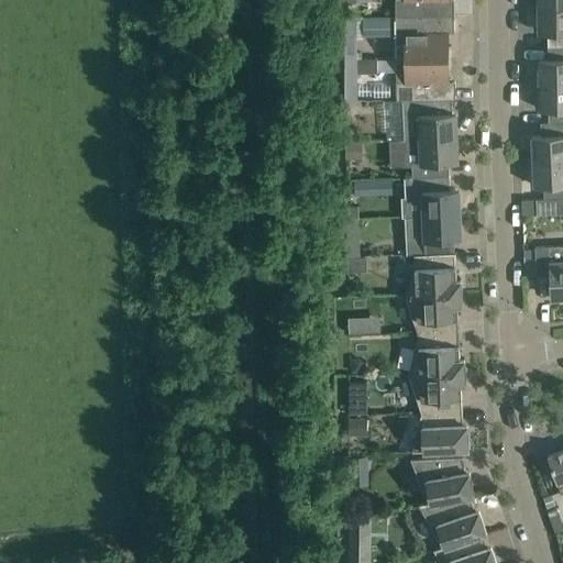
[(396,0),(396,17),(454,15),(454,0),(396,0)]
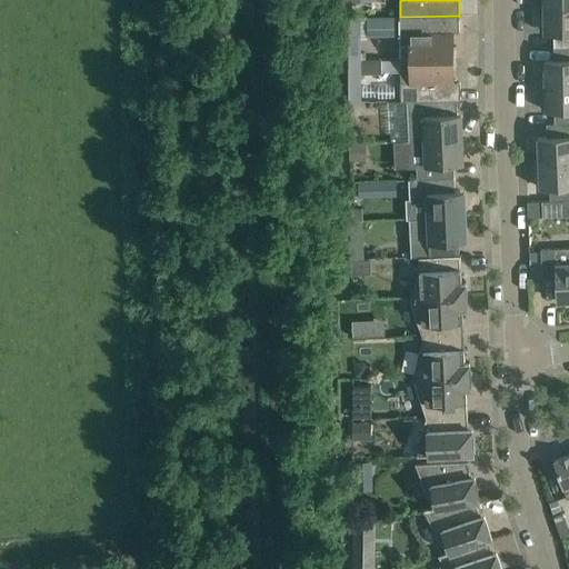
[(553,33),(553,47),(568,46),(568,7),(543,8),(545,26),(546,26),(548,32),(548,33),(553,33)]
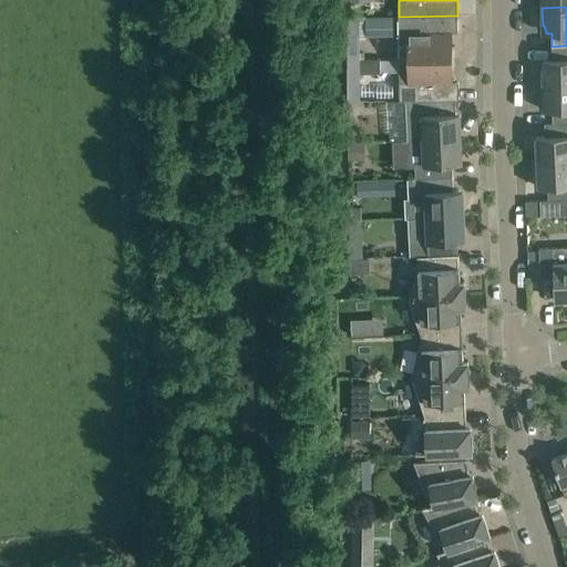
[(369,32),(394,32),(393,16),(368,17),(369,32)]
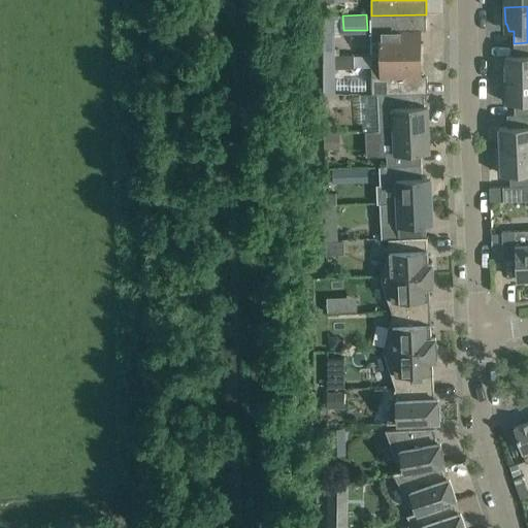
[(371,15),(372,56),(421,56),(421,31),(426,31),(426,14),(371,15)]
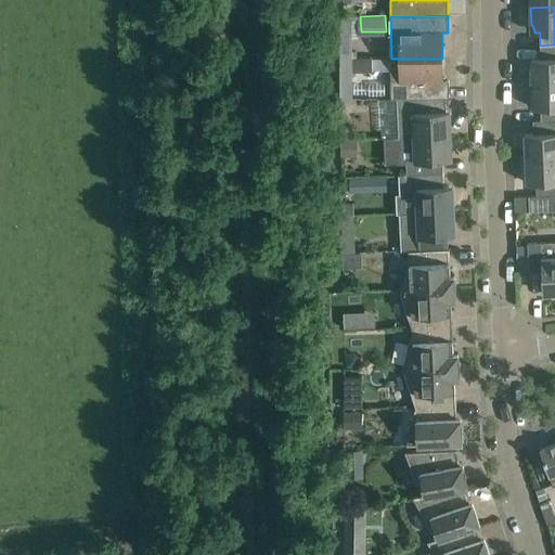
[(352,57),(351,16),(339,16),(340,57),(352,57)]
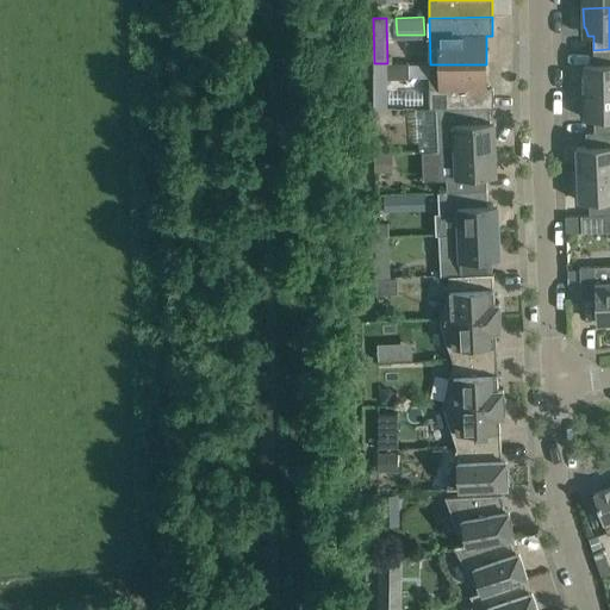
[(584,64),(584,92),(609,91),(609,49),(593,50),(593,64),(584,64)]
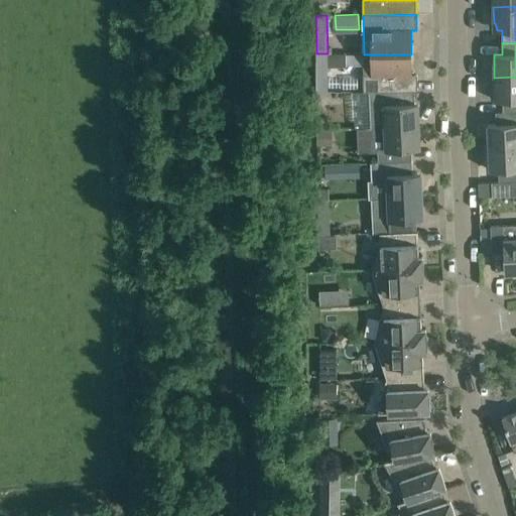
[(328,56),(328,53),(316,53),(316,92),(328,92),(328,68),(328,67),(328,56)]
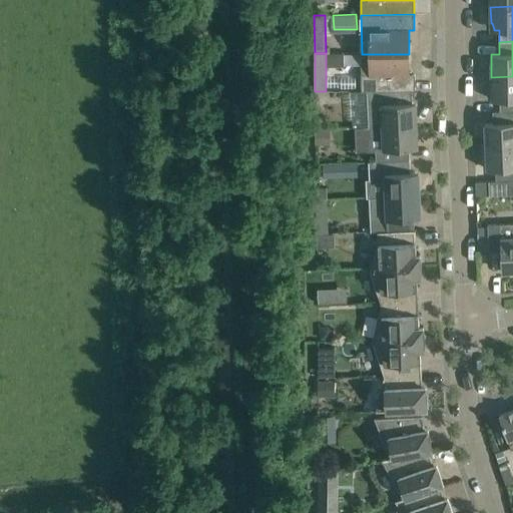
[(344,67),(344,53),(326,53),(326,56),(326,66),(326,67),(344,67)]
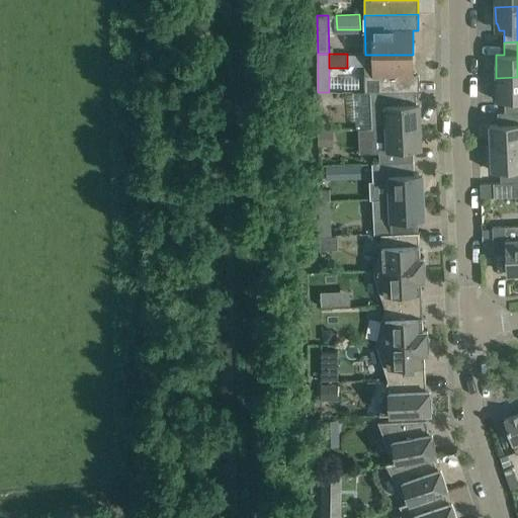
[(371,92),(395,91),(419,91),(419,75),(413,75),(413,55),(365,55),(365,92),(371,92)]
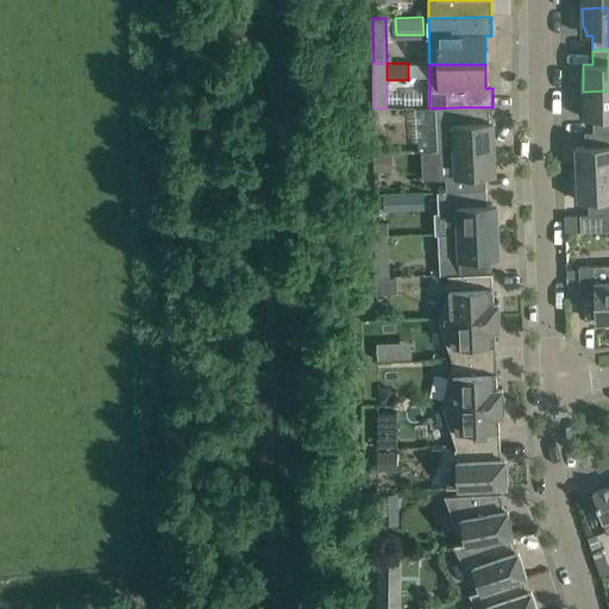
[(594,118),(594,132),(608,131),(608,90),(583,92),(583,118),(594,118)]
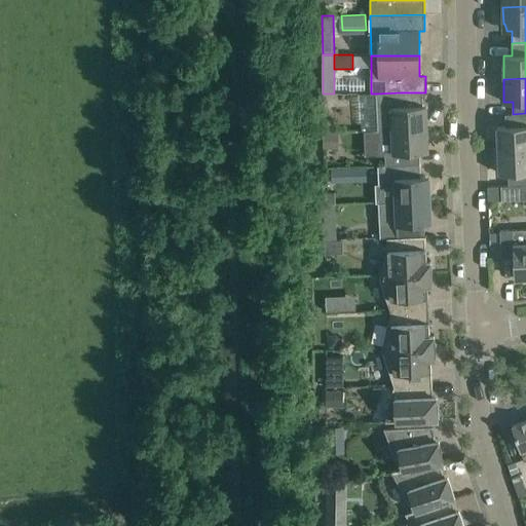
[(377,94),(378,129),(427,127),(426,112),(425,112),(422,106),(422,105),(401,106),(401,92),(377,94)]
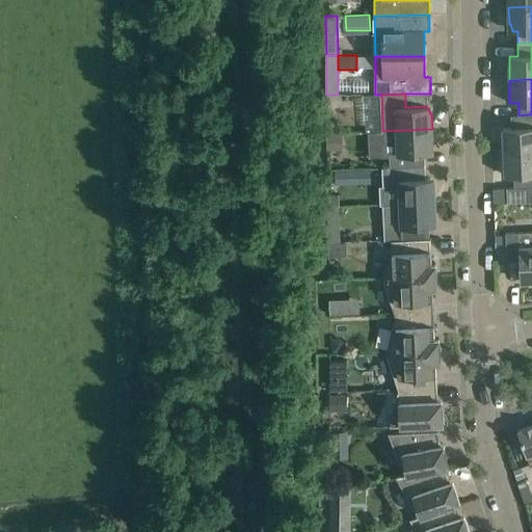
[(503,128),(504,152),(531,150),(531,114),(519,115),(511,115),(511,128),(503,128)]
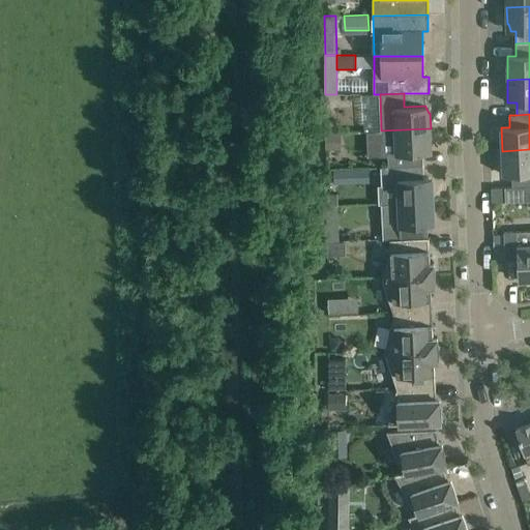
[(325,121),(325,134),(336,134),(336,120),(325,121)]
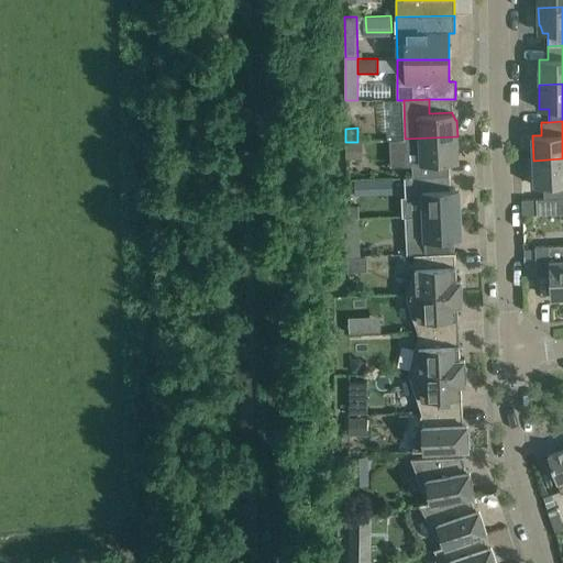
[(454,162),(456,155),(457,155),(457,136),(405,139),(406,151),(403,151),(404,166),(412,165),(412,176),(407,177),(450,176),(449,163),(454,163),(454,162)]
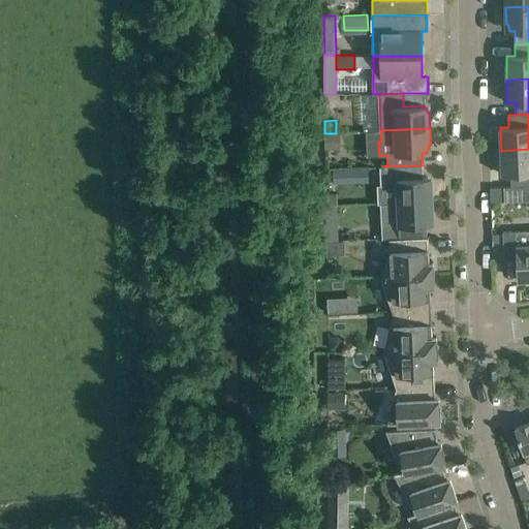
[(528,185),(528,149),(501,151),(502,175),(510,175),(511,187),(528,185)]
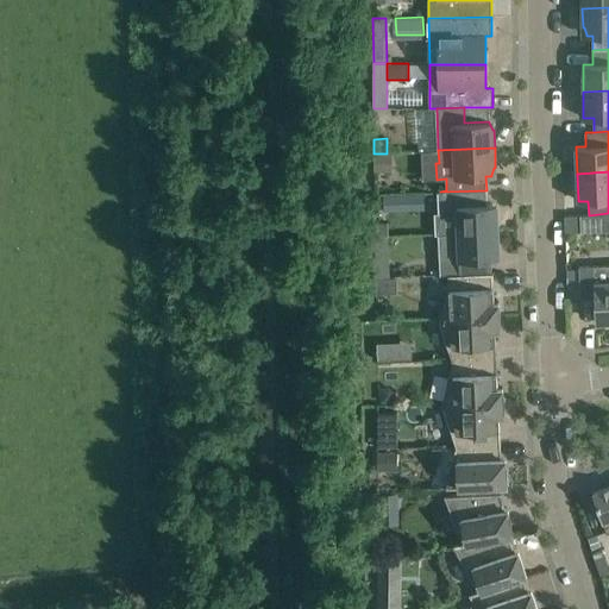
[(434,212),(435,233),(498,231),(497,212),(496,212),(493,206),(493,205),(487,205),(487,190),(440,192),(441,212),(434,212)]
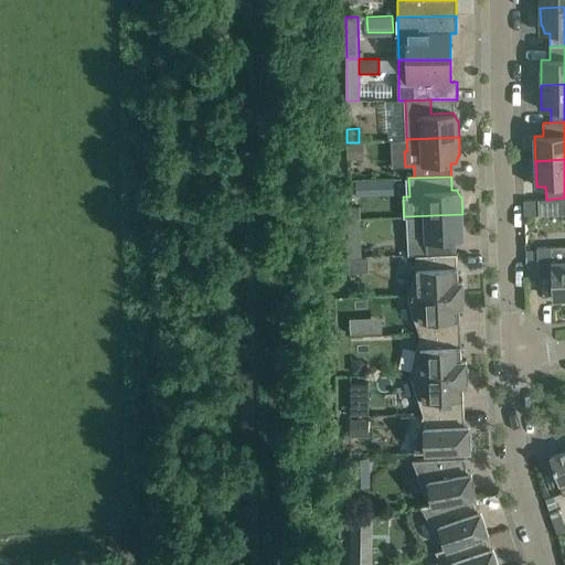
[(373,179),(354,180),(355,194),(374,194),(373,179)]
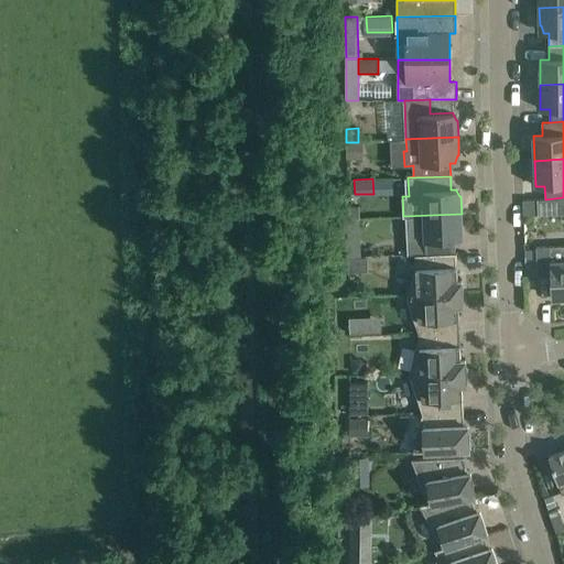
[(359,218),(359,205),(348,205),(348,218),(359,218)]
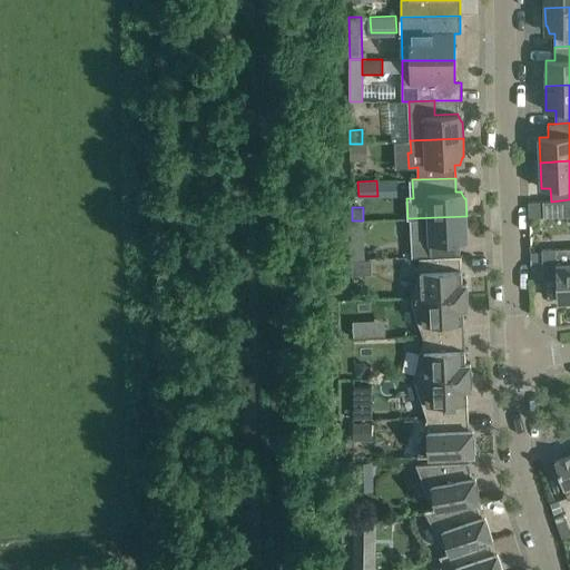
[(412,241),(412,257),(460,255),(460,242),(463,242),(463,241),(465,234),(467,234),(467,216),(408,218),(408,219),(410,219),(410,241),(412,241)]
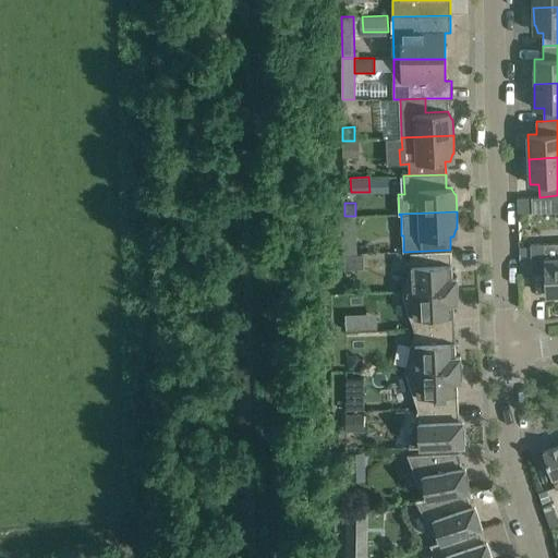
[(355,228),(355,216),(344,216),(344,229),(355,228)]
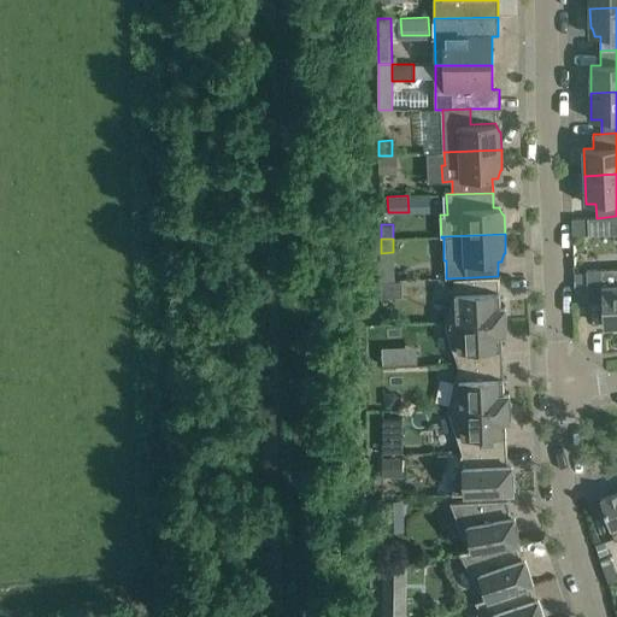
[(616,325),(616,268),(586,270),(588,301),(603,301),(603,327),(616,325)]
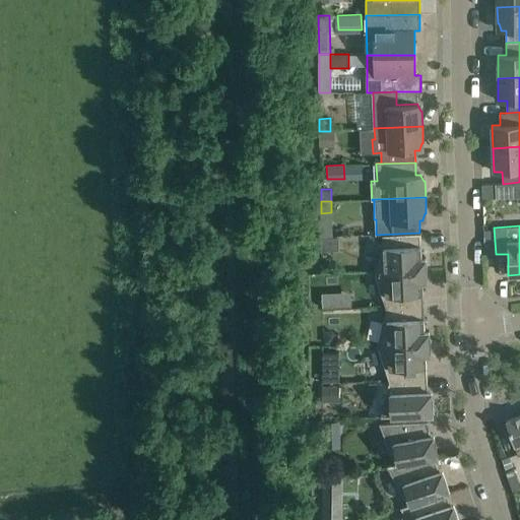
[(383,235),(374,271),(427,269),(426,258),(421,258),(420,233),(419,233),(376,235),(383,235)]
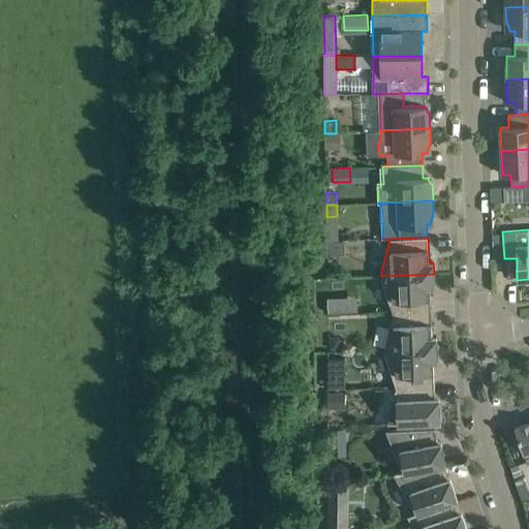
[(380,276),(393,313),(432,311),(430,286),(434,285),(434,274),(380,276)]
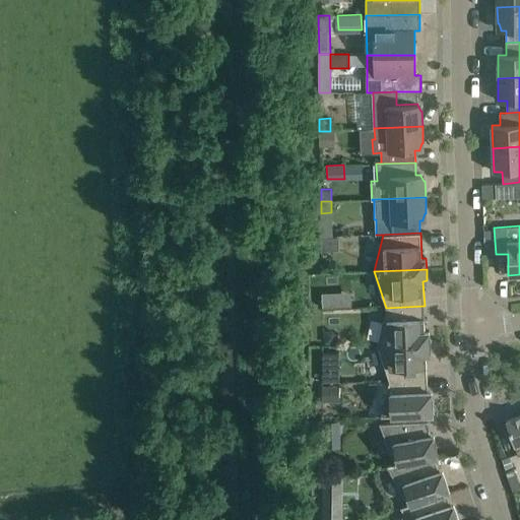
[(336,295),(322,295),(322,309),(336,309),(336,295)]
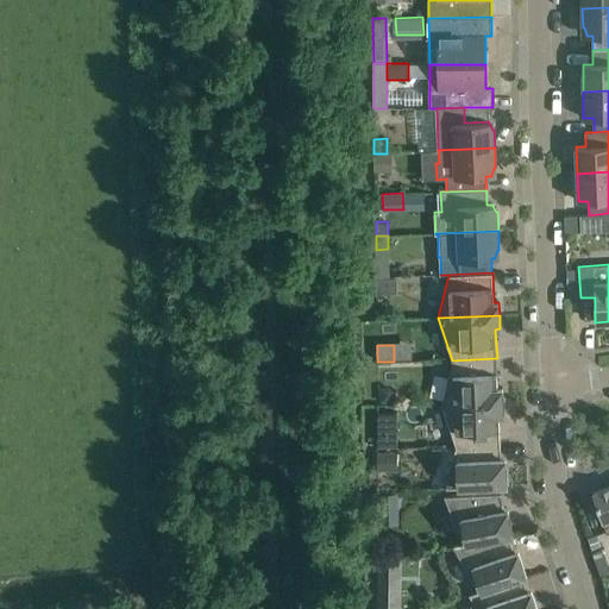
[(452,360),(441,403),(503,401),(503,388),(498,388),(497,358),(452,360)]
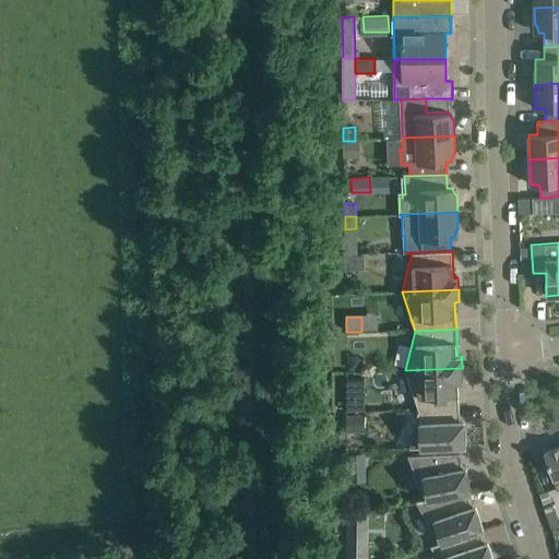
[(405,370),(418,409),(460,407),(459,380),(463,380),(462,368),(405,370)]
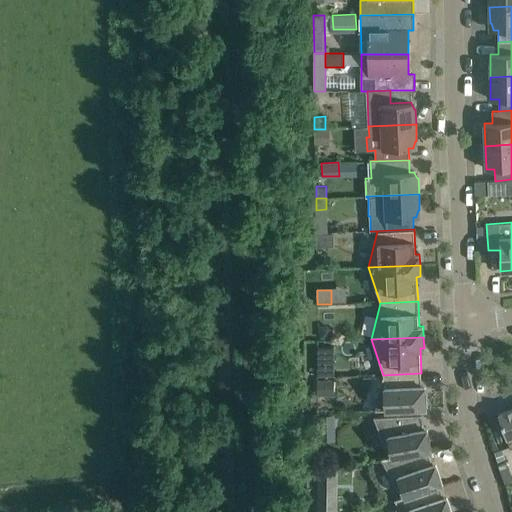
[(333,361),(317,361),(317,376),(334,376),(333,361)]
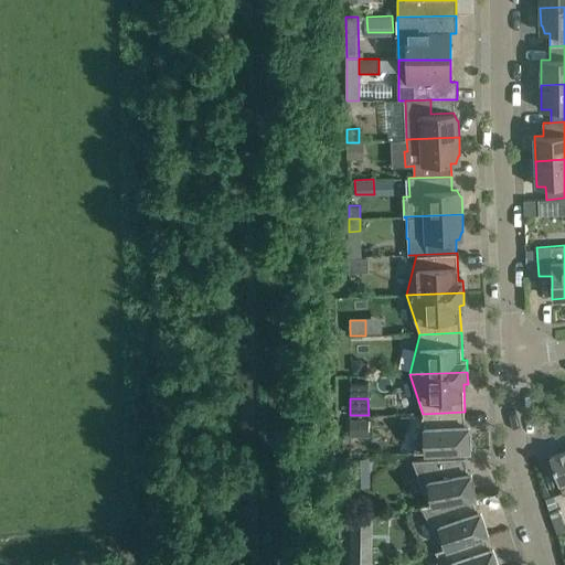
[(465,412),(423,414),(414,452),(466,450),(470,450),(470,438),(466,438),(465,412)]
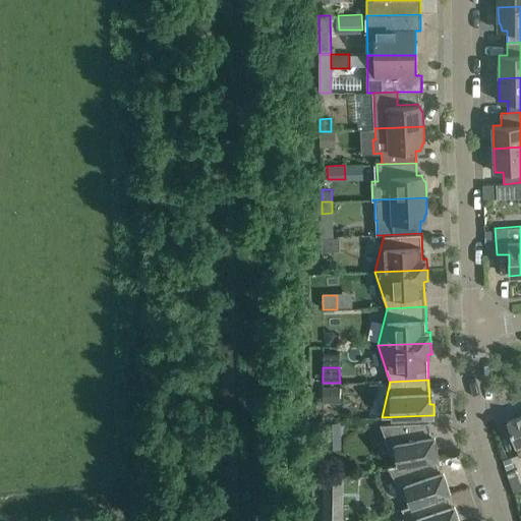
[(520,416),(507,421),(519,456),(520,455),(520,416)]
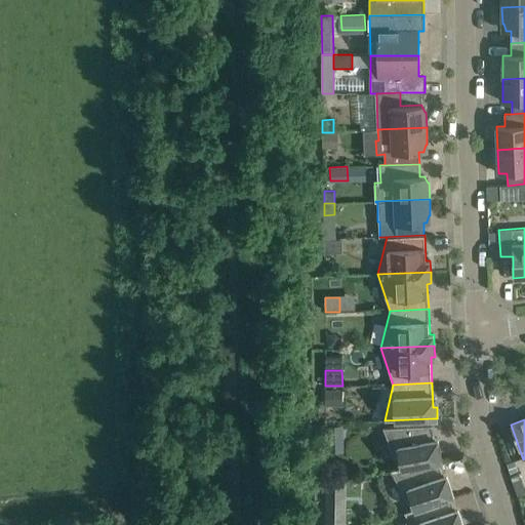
[(344,425),(327,426),(327,452),(344,451),(344,425)]
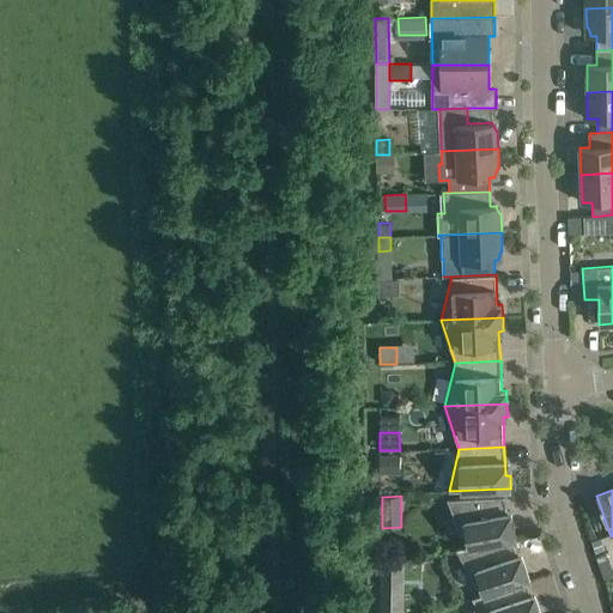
[(456,548),(456,550),(513,539),(514,540),(516,539),(511,513),(508,513),(504,496),(447,499),(466,547),(456,548)]
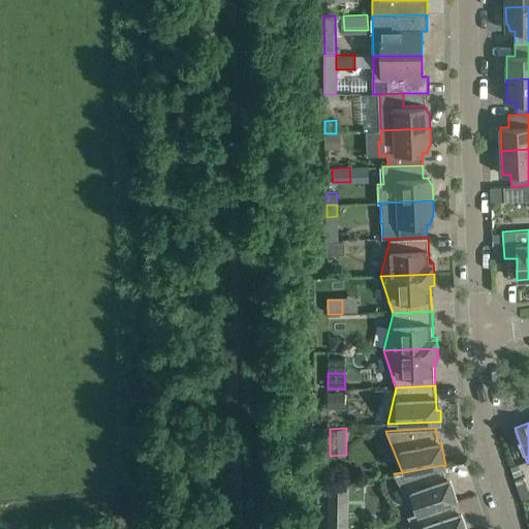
[(407,516),(407,517),(455,501),(458,500),(450,477),(447,478),(443,466),(442,465),(394,474),(415,514),(407,516)]
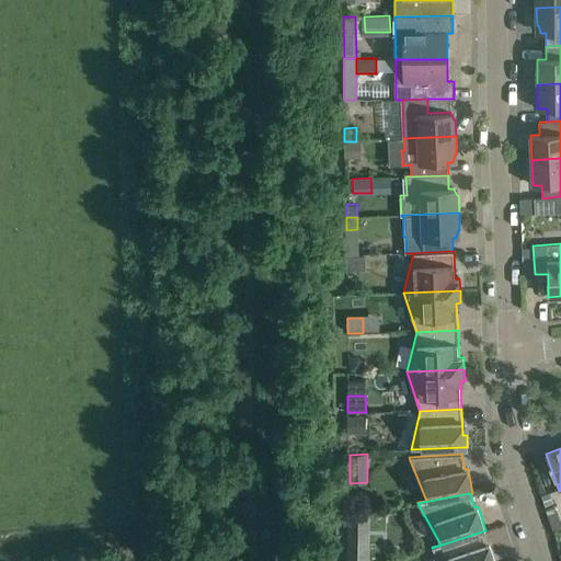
[(553,504),(550,493),(541,495),(545,506),(553,504)]
